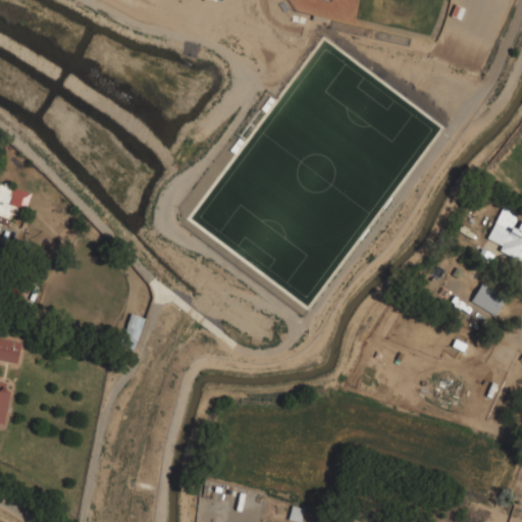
[(0,221),(7,224),(10,214),(22,217),(29,192),(0,185),(0,221)]
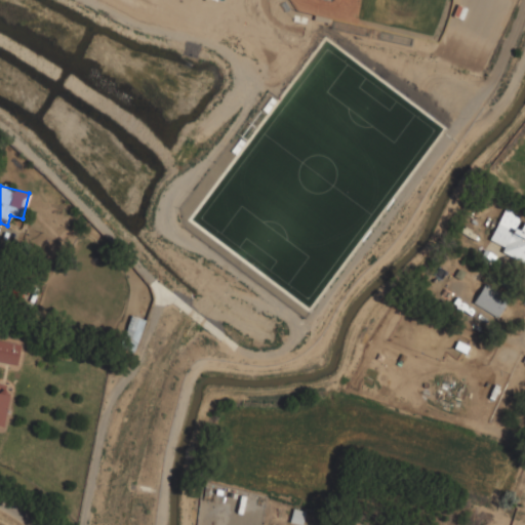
[(489,240),(503,246),(500,252),(524,263),(524,221),(520,220),(522,217),(502,209),(489,240)]
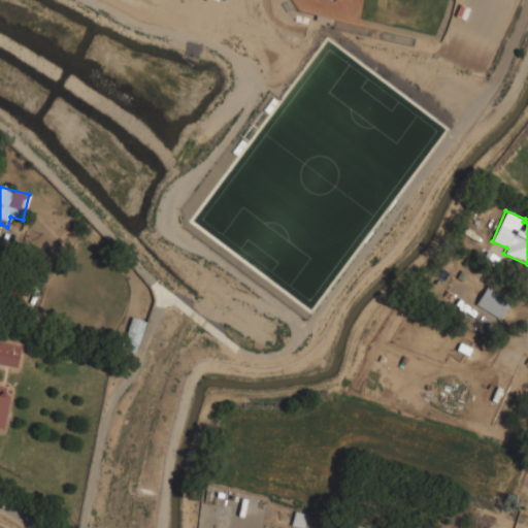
[(510,297),(485,287),(475,306),(501,318),(510,297)]
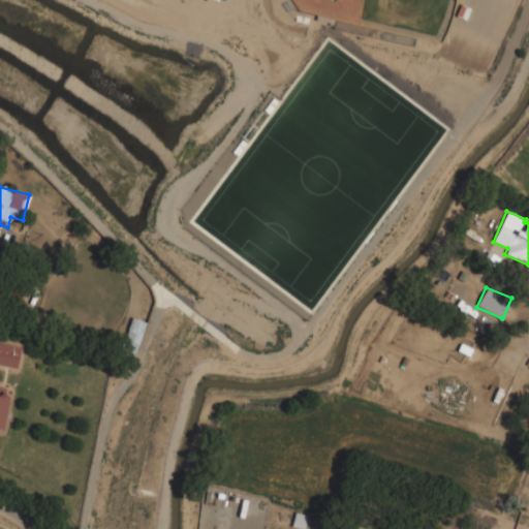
[(134,355),(146,322),(131,317),(120,350),(134,355)]
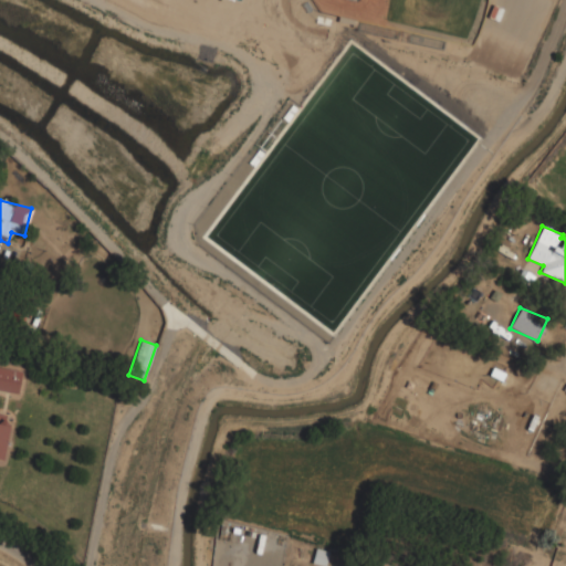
[(0,390),(16,395),(21,371),(0,365),(0,390)]
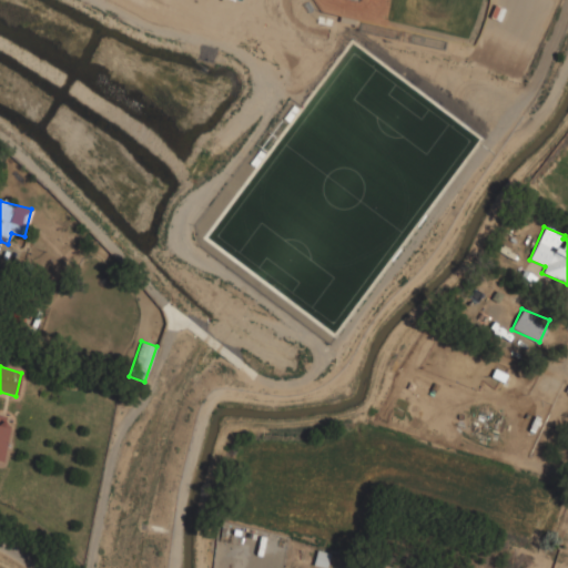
[(0,463),(2,464),(11,417),(0,415),(0,463)]
